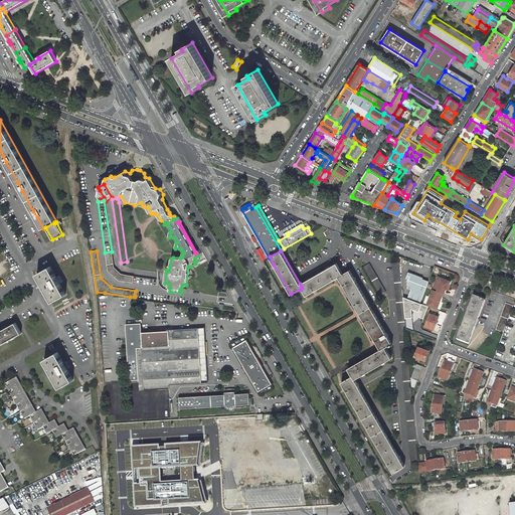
[(132,283),(133,277),(121,275),(114,268),(112,251),(105,252),(108,271),(119,281),(132,283)]
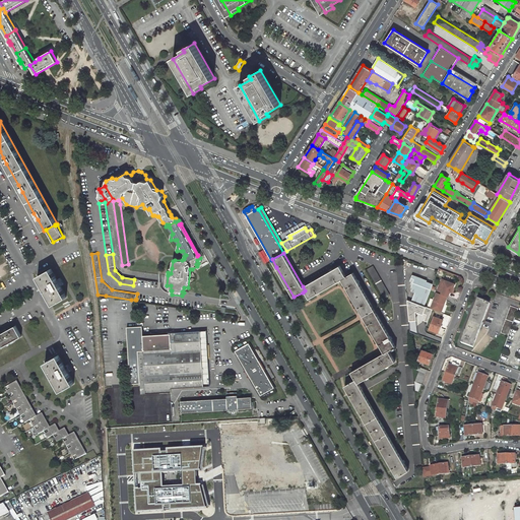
[(159,274),(166,275),(167,269),(131,264),(130,270),(158,274),(159,274)]
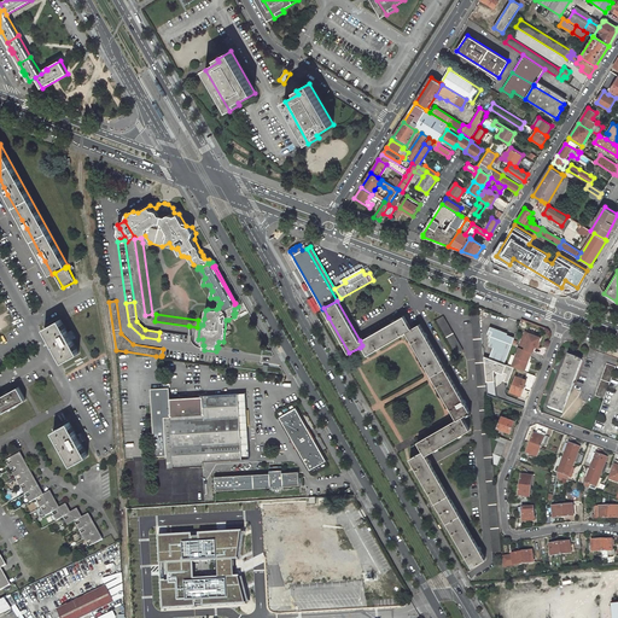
[(404,315),(360,340),(362,345),(367,354),(375,350),(379,348),(401,336),(403,334),(406,332),(412,330),(404,315)]
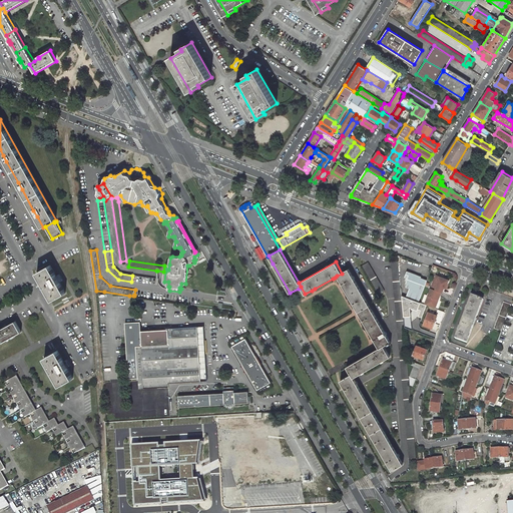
[(368,263),(362,266),(379,295),(384,292),(368,263)]
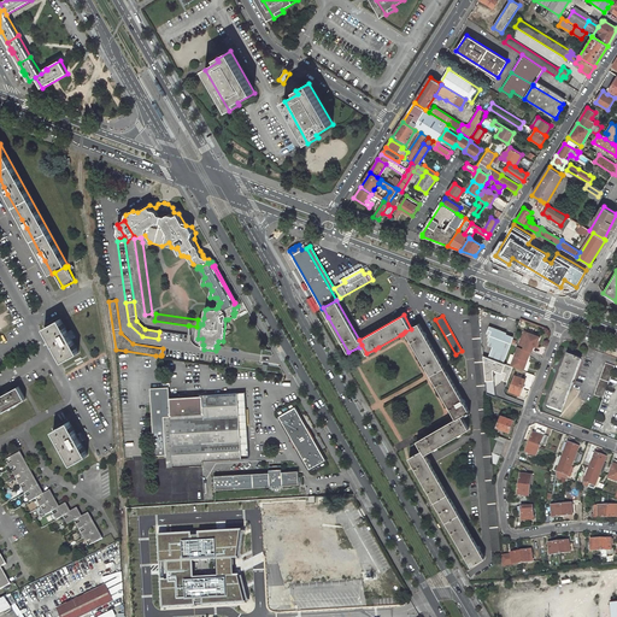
[(479,316),(471,316),(495,550),(501,550),(479,316)]
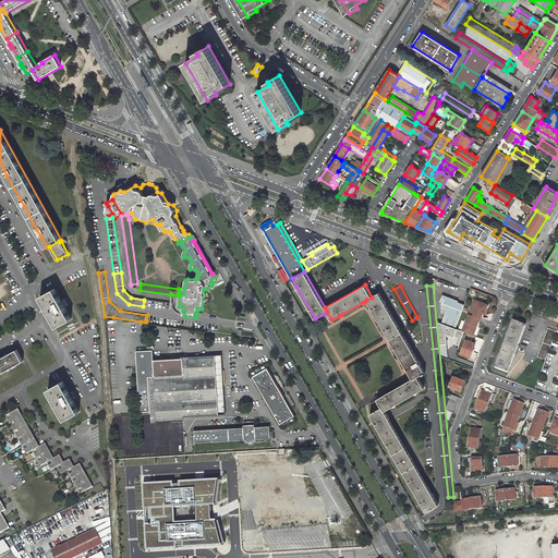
[(40,296),(57,327),(72,319),(65,307),(61,300),(55,289),(40,296)]
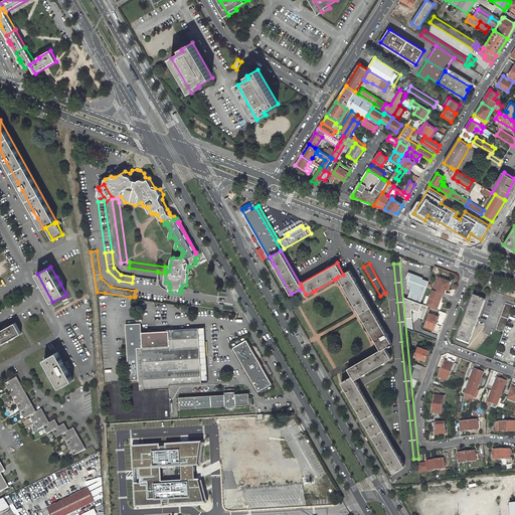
[(392,344),(349,271),(343,275),(338,277),(356,309),(361,317),(374,339),(381,350),(384,348),(392,344)]
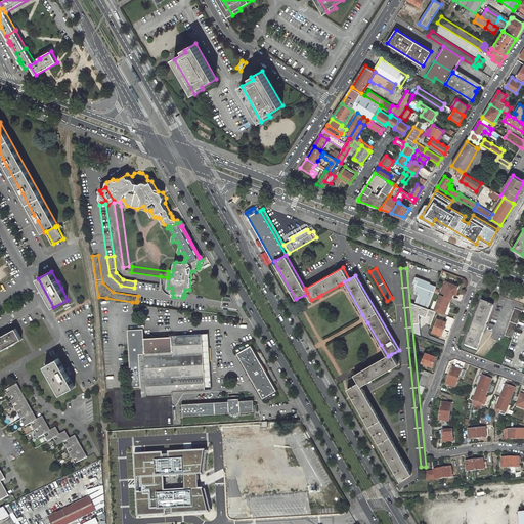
[(428,308),(436,287),(425,282),(426,280),(416,277),(413,284),(415,284),(415,286),(416,287),(415,289),(417,290),(415,293),(419,295),(416,303),(420,305),(428,308)]
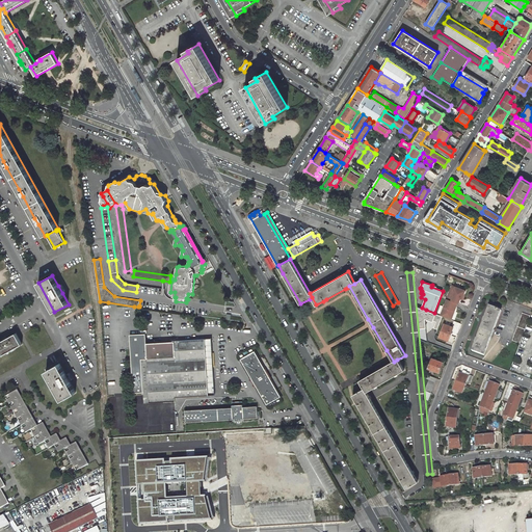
[(137,286),(136,292),(163,296),(164,290),(137,286)]
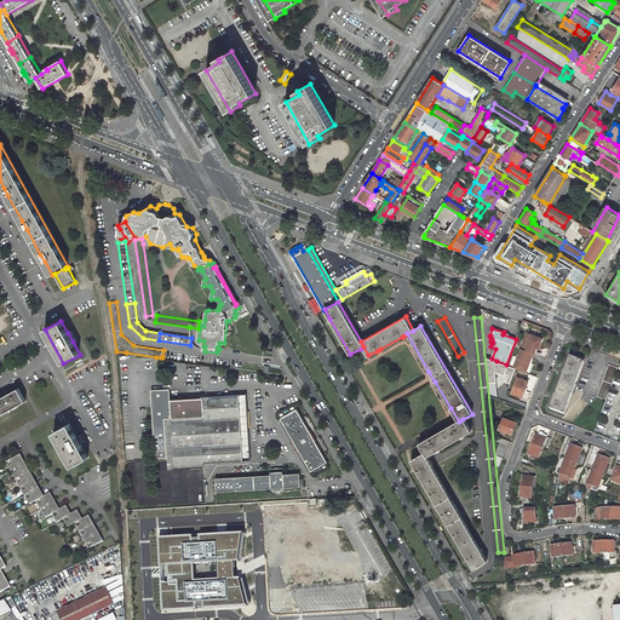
[(522,346),(534,351),(535,351),(537,349),(539,348),(540,344),(543,339),(527,333),(522,346)]
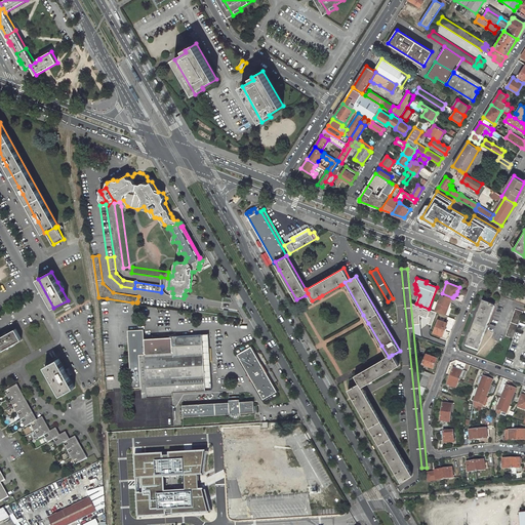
[(442,293),(435,312),(438,313),(444,315),(445,311),(447,312),(451,299),(452,299),(453,297),(452,297),(442,293)]
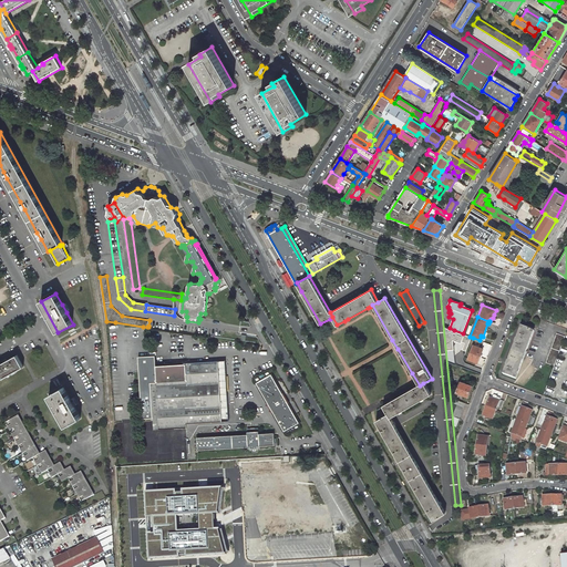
[(518,381),(538,328),(525,322),(522,333),(519,332),(517,337),(519,338),(511,361),(508,360),(507,364),(509,366),(505,375),(518,381)]
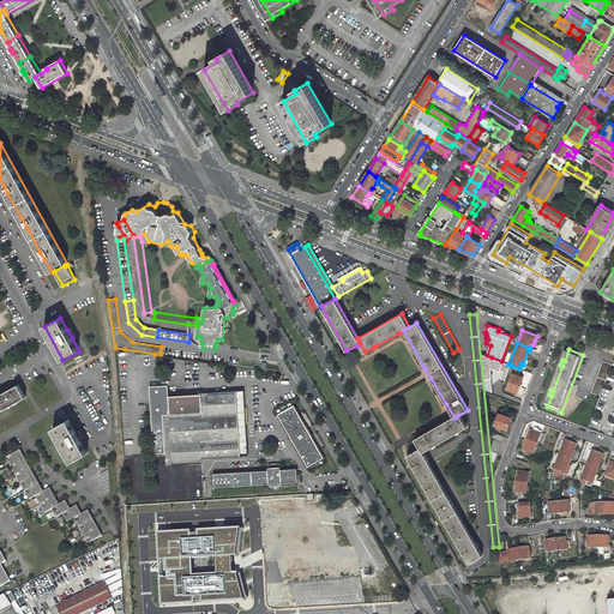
[(481,353),(485,391),(493,391),(492,357),(487,355),(481,353)]
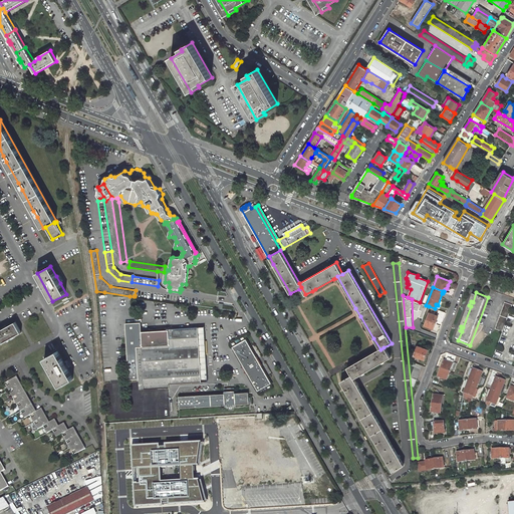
[(507,302),(498,326),(496,329),(503,332),(513,305),(507,302)]
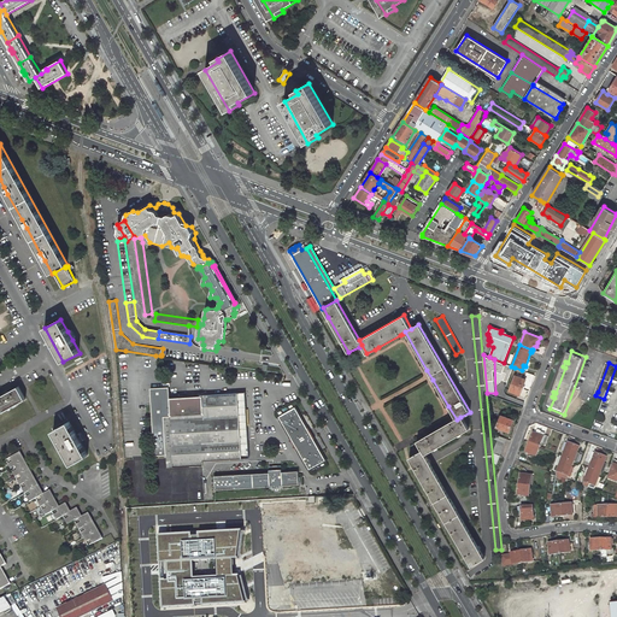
[(506,364),(504,371),(507,372),(505,380),(510,382),(515,368),(511,366),(506,364)]
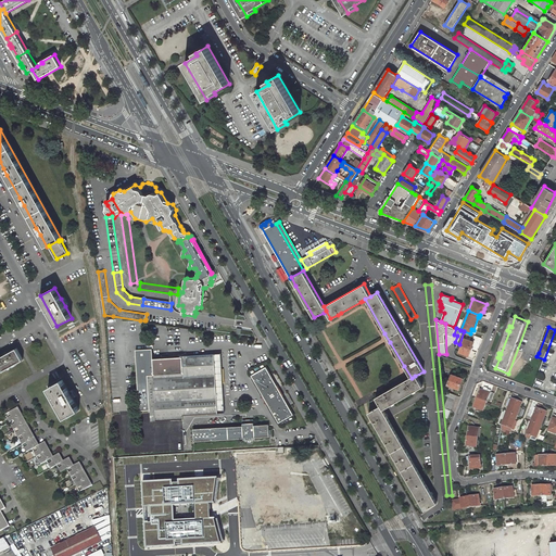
[(475,342),(465,338),(460,352),(469,355),(475,342)]
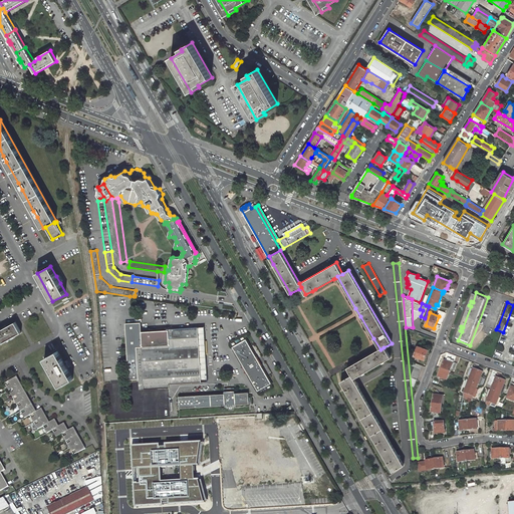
[(0,343),(21,332),(15,322),(7,326),(6,324),(2,327),(3,328),(0,330),(0,343)]
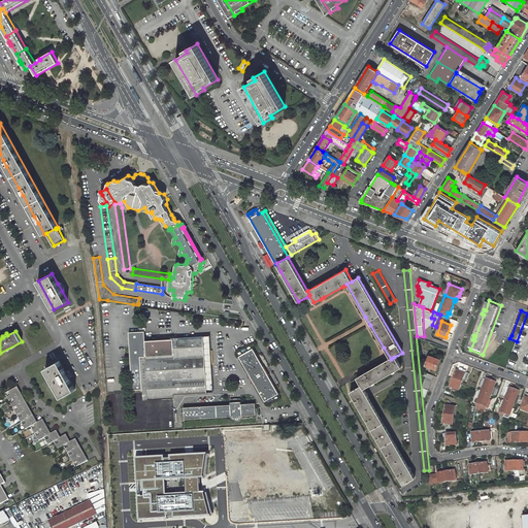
[(173,394),(200,393),(199,392),(206,392),(203,336),(172,338),(172,339),(145,341),(144,331),(129,332),(130,347),(133,389),(143,389),(143,392),(143,400),(150,399),(173,398),(173,394)]
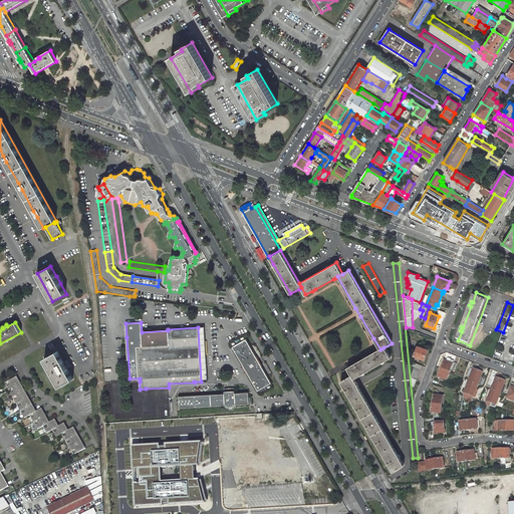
[(272,383),(247,340),(234,347),(259,391),(272,383)]
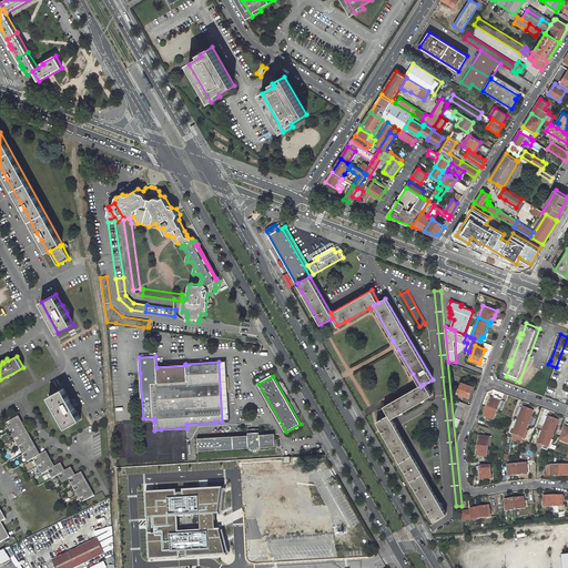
[(473,386),(463,382),(460,387),(458,393),(456,397),(464,401),(465,396),(469,397),(473,386)]
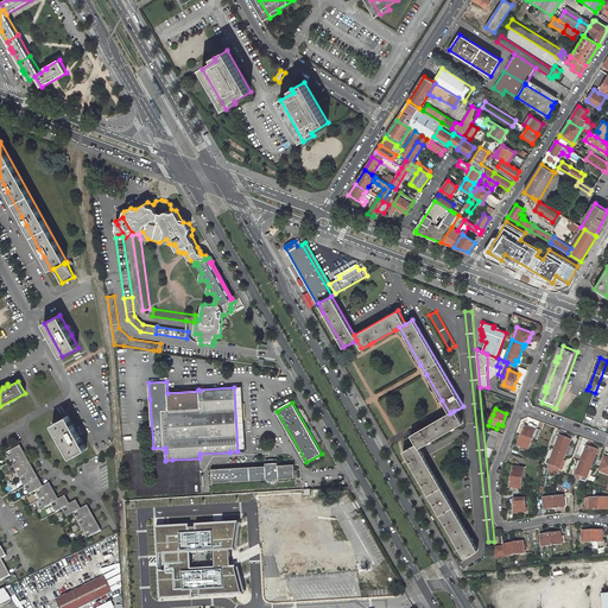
[(483,418),(491,420),(493,415),(482,410),(483,418)]
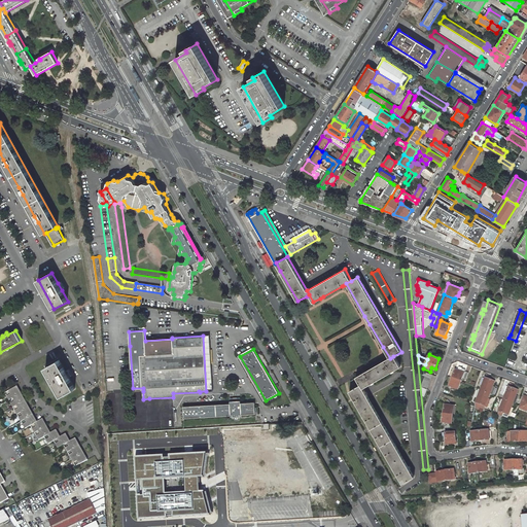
[(390,358),(356,378),(360,385),(363,389),(372,384),(390,374),(395,371),(399,367),(393,356),(390,358)]
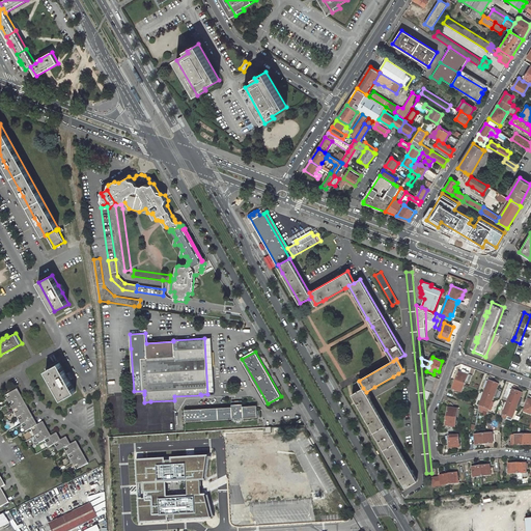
[(46,370),(62,399),(76,391),(70,381),(65,373),(59,363),(46,370)]
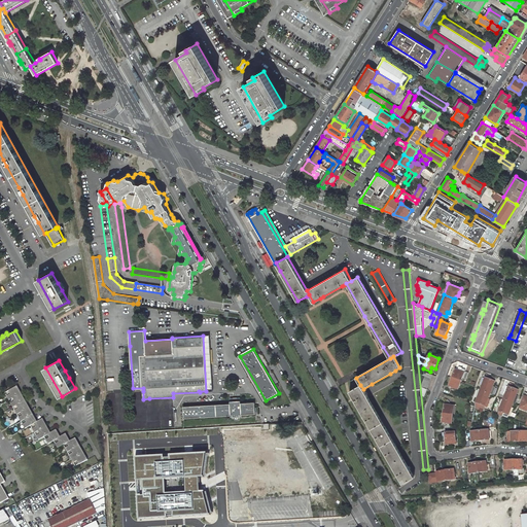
[(425,376),(422,385),(421,387),(427,389),(432,375),(427,372),(425,376)]
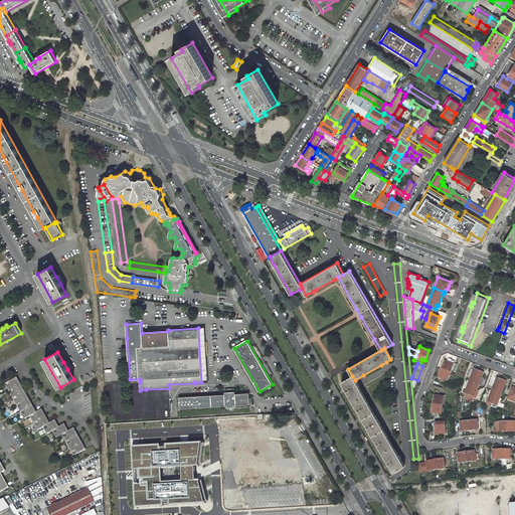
[(456,372),(459,365),(455,364),(454,365),(447,363),(444,370),(452,374),(453,370),(456,372)]
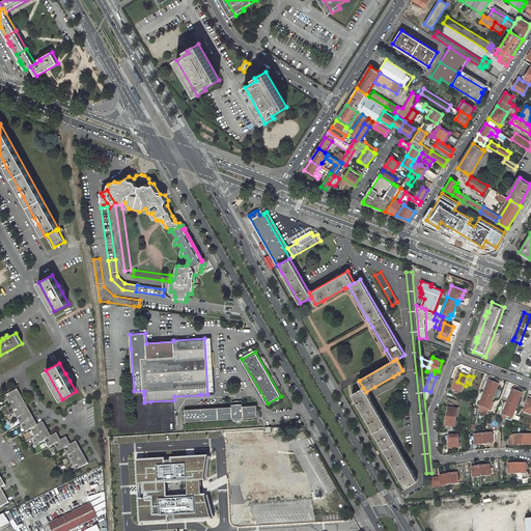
[(500,382),(492,379),(490,384),(487,383),(484,389),(486,390),(484,396),(482,395),(480,400),(482,401),(480,410),(488,413),(490,410),(492,411),(495,403),(493,402),(495,397),(497,398),(500,389),(498,388),(500,382)]
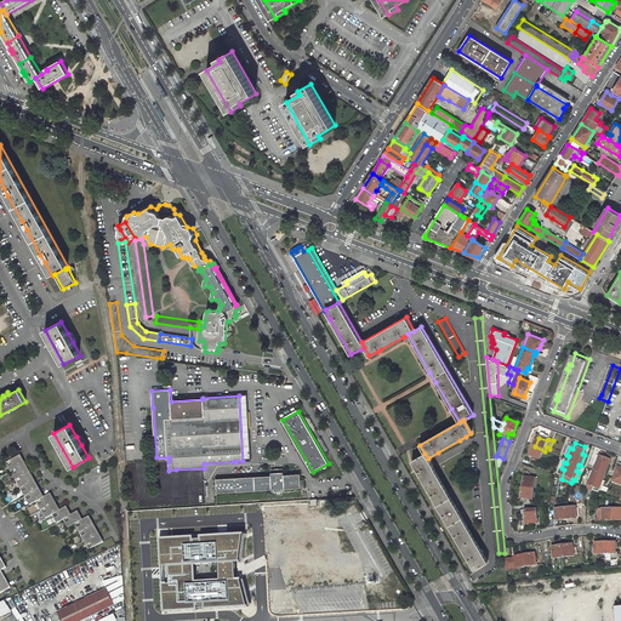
[(535,446),(531,456),(541,461),(545,451),(535,446)]
